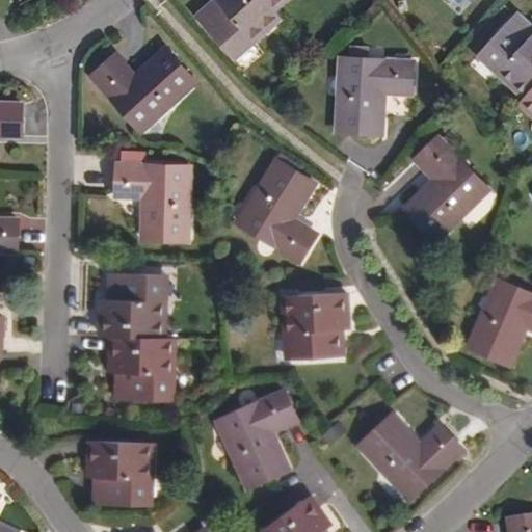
[(272,14),(265,5),(260,0),(213,0),(210,3),(208,0),(191,15),(223,51),(243,33),(246,36),(272,14)]
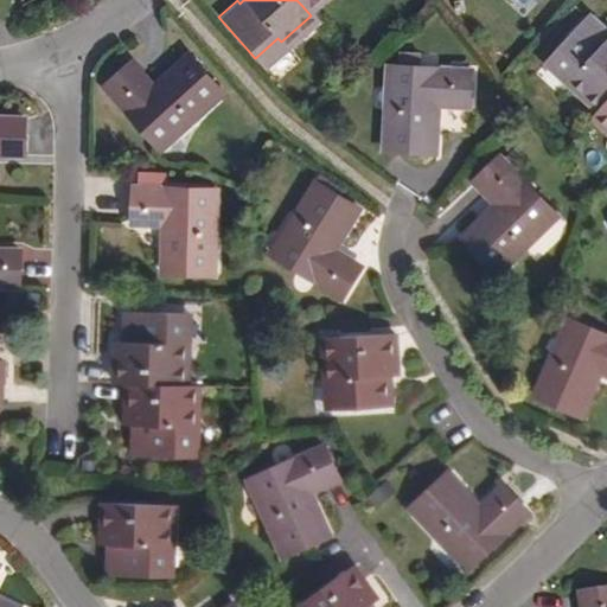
[(602,112),(606,106),(606,39),(602,36),(605,32),(587,16),(549,56),(573,77),(569,82),(602,112)]
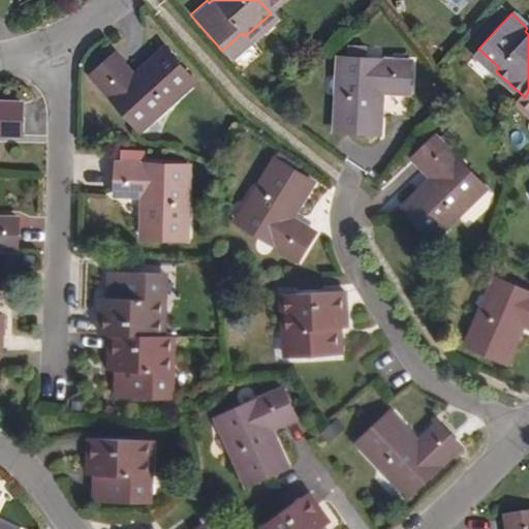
[(195,83),(164,48),(139,69),(144,72),(135,80),(113,55),(90,73),(137,126),(166,102),(168,105),(195,83)]
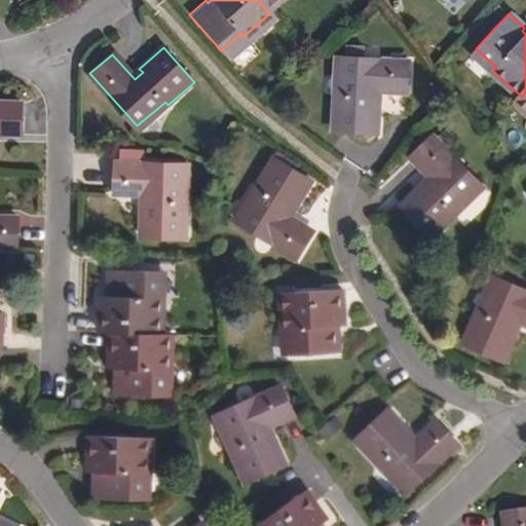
[(409,62),(339,59),(337,100),(333,100),(332,132),(378,134),(379,98),(372,98),(372,89),(407,90),(409,62)]
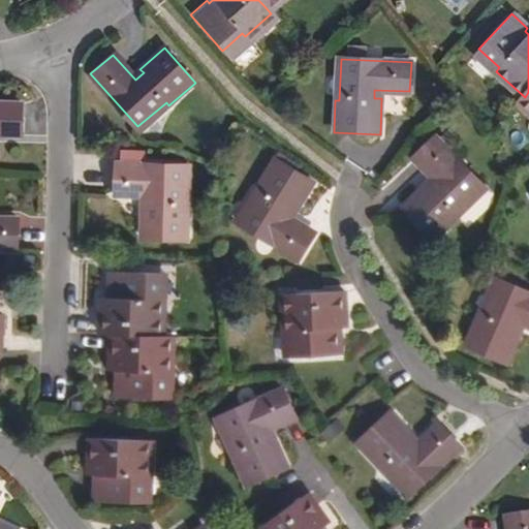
[(0,133),(20,134),(22,103),(0,102),(0,133)]
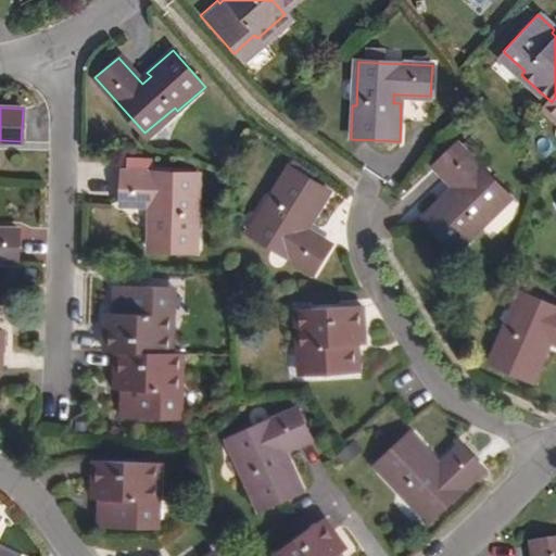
[(507,196),(456,143),(433,167),(459,192),(452,199),(447,194),(422,220),(456,253),(481,227),(479,225),(507,196)]
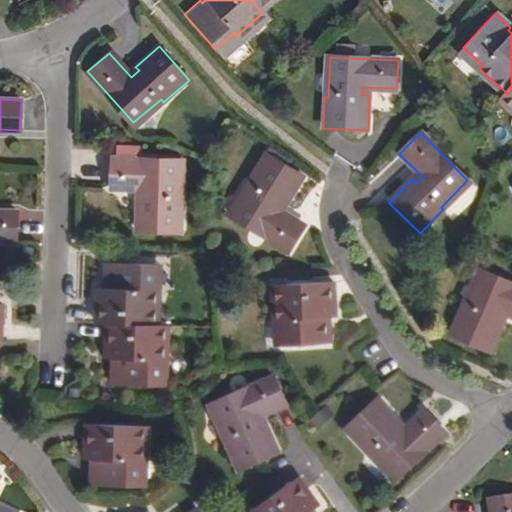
[(302,176),(265,154),(248,180),(251,183),(232,215),(288,251),(304,224),(277,209),(281,201),(285,204),(302,176)]
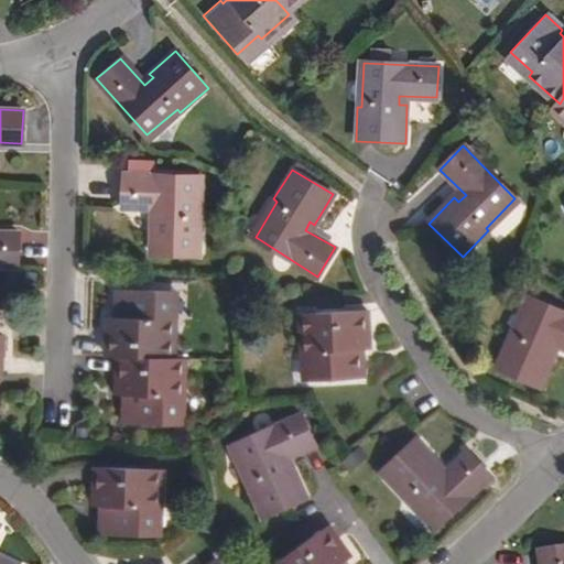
[(198,176),(122,173),(121,206),(158,207),(156,218),(151,218),(150,255),(198,257),(201,219),(196,219),(198,176)]
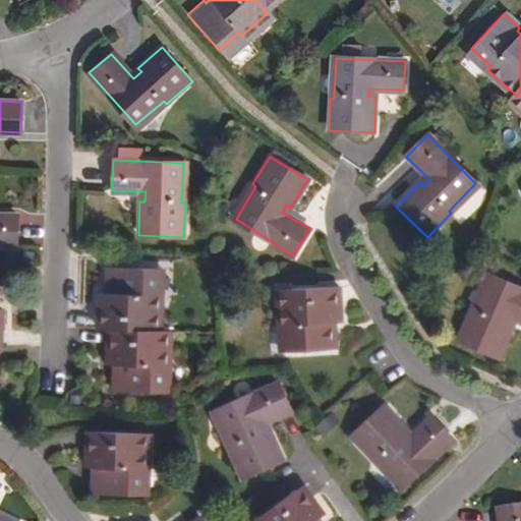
[(0,246),(18,247),(18,217),(0,216),(0,246)]
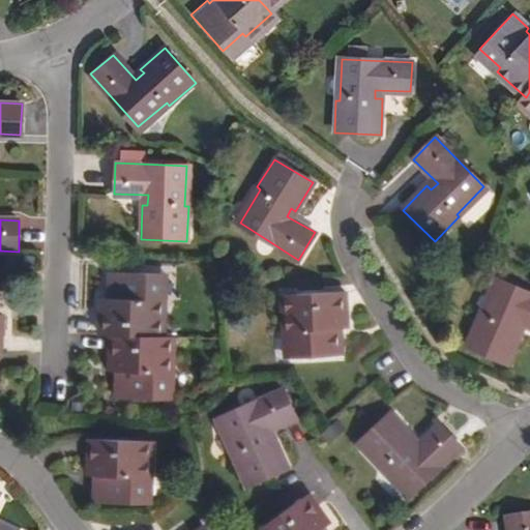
[(95,336),(107,337),(155,339),(157,299),(151,299),(153,273),(105,271),(104,293),(107,293),(108,299),(97,299),(95,336)]
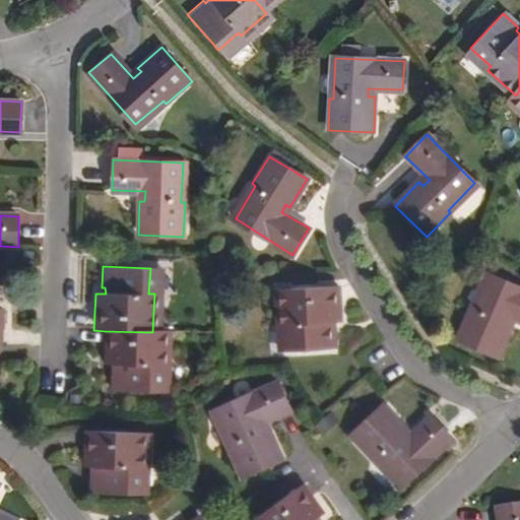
[(519,287),(486,273),(470,309),(466,308),(453,339),(492,358),(507,327),(501,324),(505,317),(519,323),(519,287)]
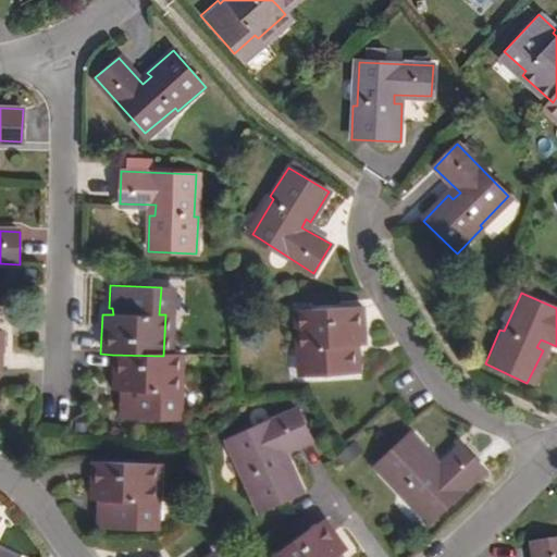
[(0,370),(7,370),(13,371),(14,332),(1,331),(1,325),(7,325),(7,302),(0,301),(0,370)]
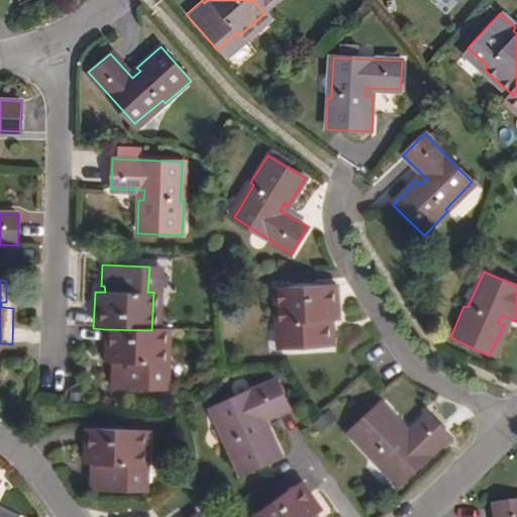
[(283,348),(331,346),(329,325),(326,325),(326,319),(338,319),(336,285),(277,288),(278,322),(282,323),(283,348)]
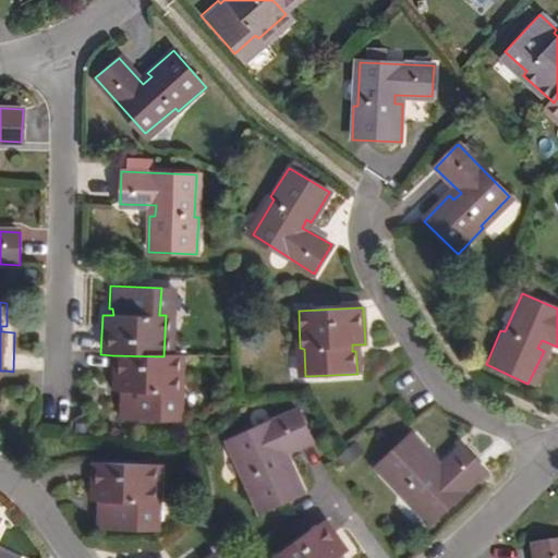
[(164,356),(112,355),(111,389),(122,389),(122,398),(119,397),(119,419),(170,421),(171,391),(176,392),(178,358),(164,356)]
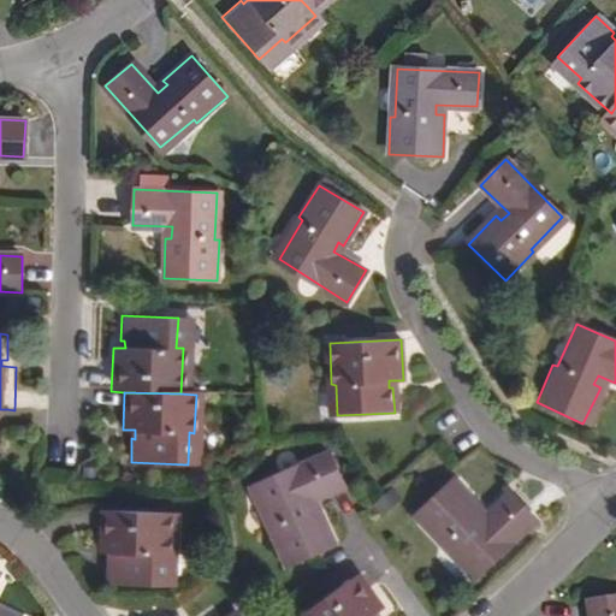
[(344,485),(329,452),(255,486),(274,528),(270,531),(286,568),(333,545),(318,511),(314,513),(308,501),(344,485)]
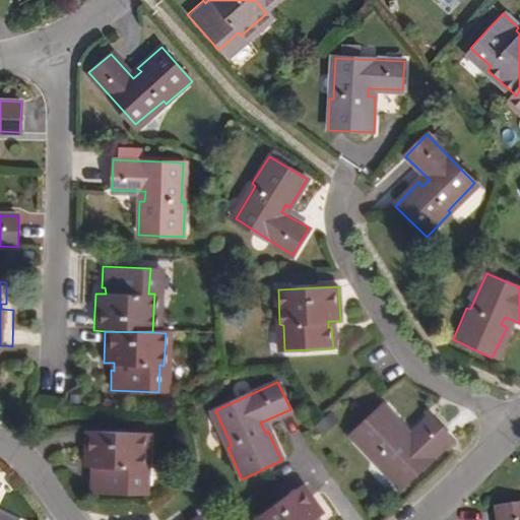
[(409,427),(384,401),(352,432),(377,457),(380,454),(407,482),(455,436),(434,414),(411,436),(405,430),(409,427)]
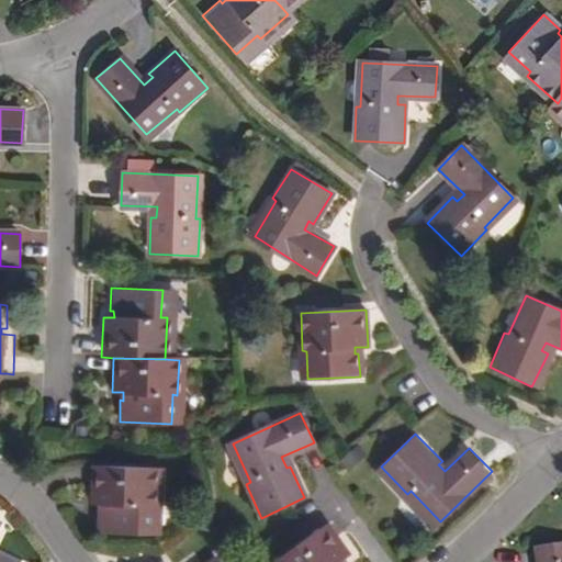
[(159,468),(94,465),(93,503),(105,504),(105,512),(102,512),(101,534),(152,535),(153,506),(158,506),(159,468)]
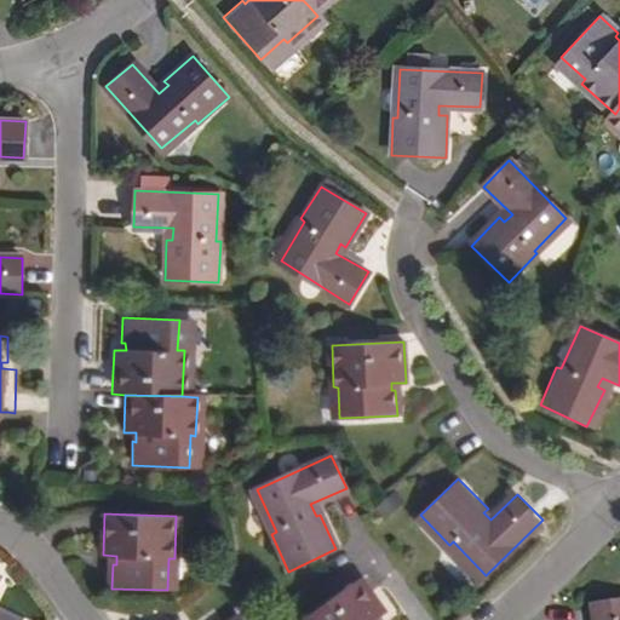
[(374,619),(385,612),(360,578),(300,619),(374,619)]
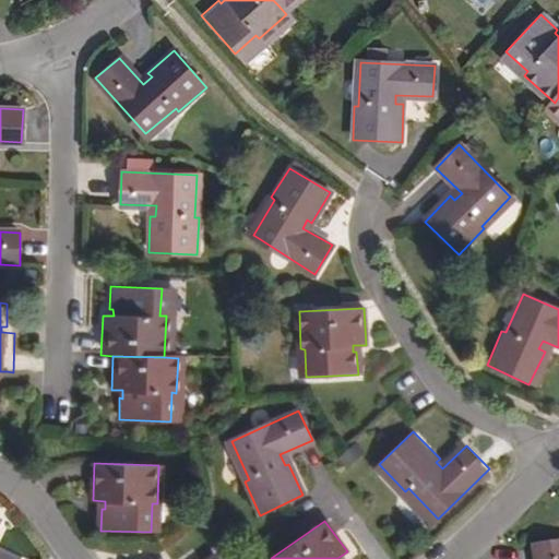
[(558,558),(558,540),(534,545),(536,558),(558,558)]
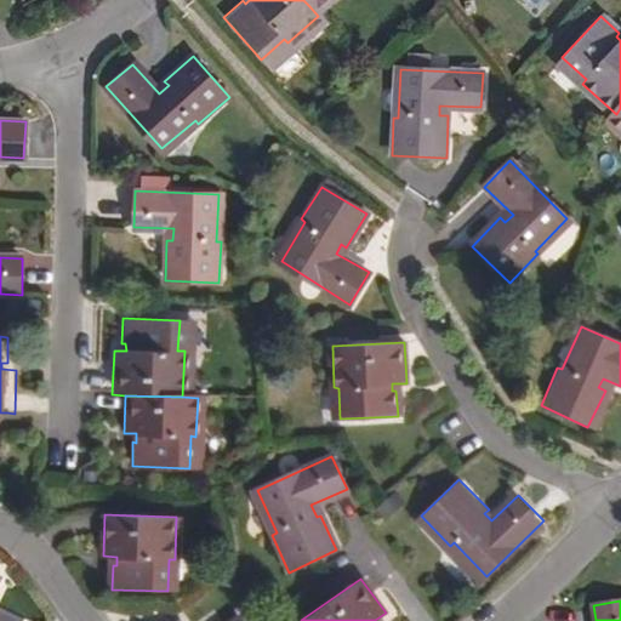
All buildings are outlined.
